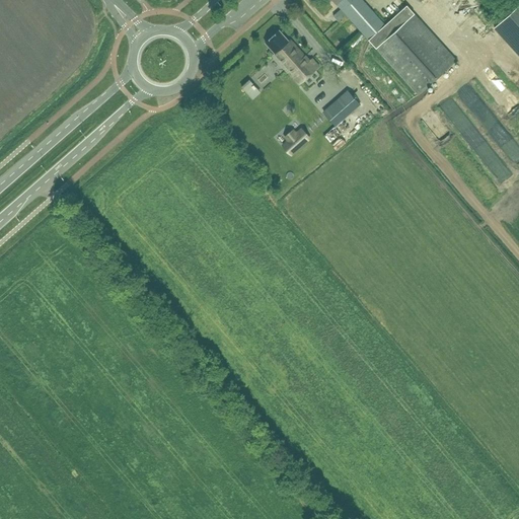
[(347,0),(332,0),(336,3),(418,95),(426,88),(347,0)]
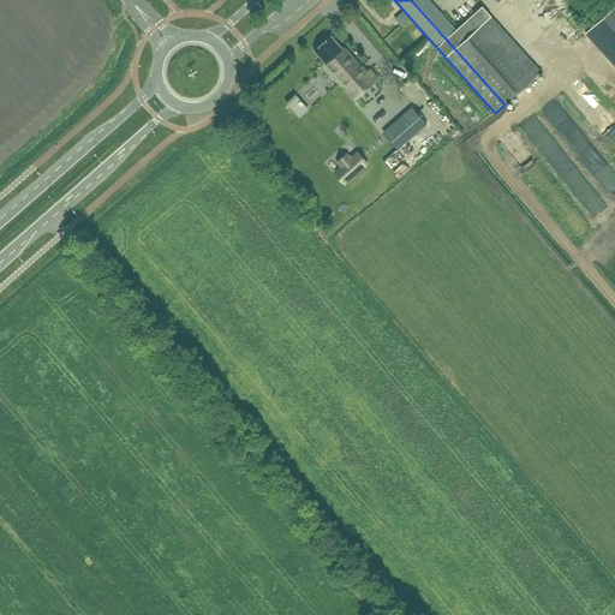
[(411,0),(505,105),(541,72),(482,6),(455,29),(428,0),(411,0)]
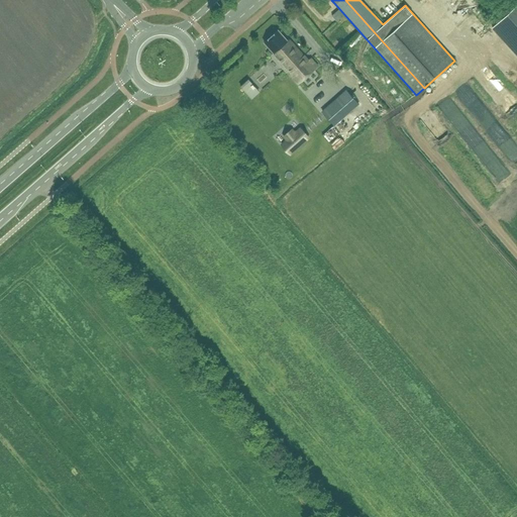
[(422,0),(419,3),(426,10),(436,1),(442,8),(450,0),(453,3),(456,0),(422,0)]
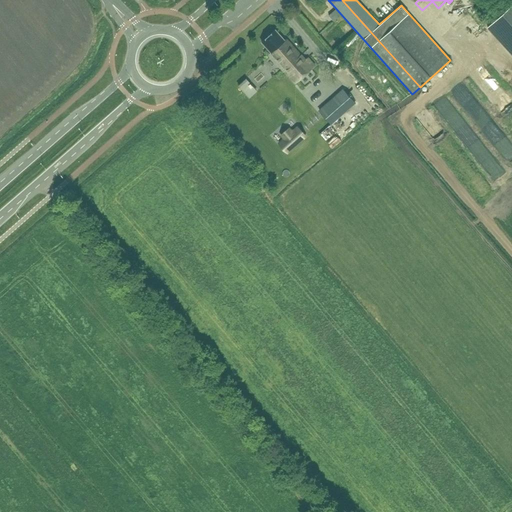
[(511,4),(487,28),(511,55),(511,4)]
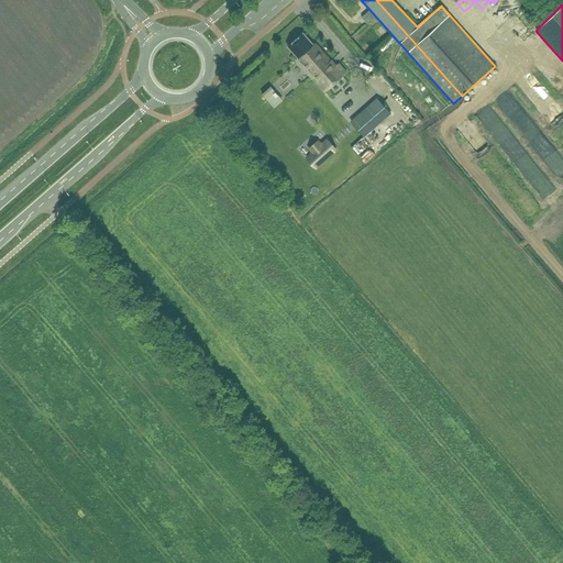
[(324,91),(345,73),(338,64),(334,67),(330,62),(330,61),(308,35),(306,37),(302,33),(287,46),(302,63),(300,64),(324,91)]
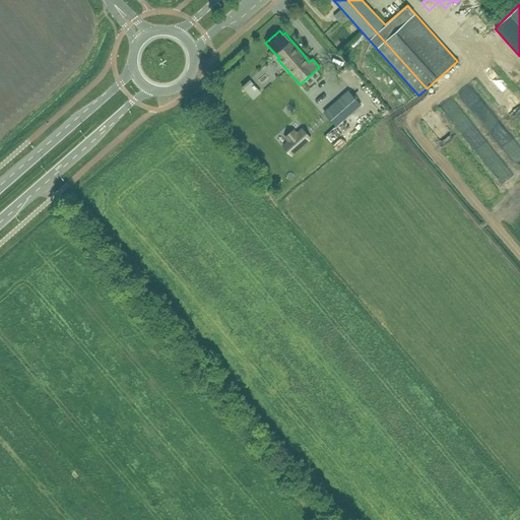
[(347,91),(324,111),(336,125),(360,106),(347,91)]
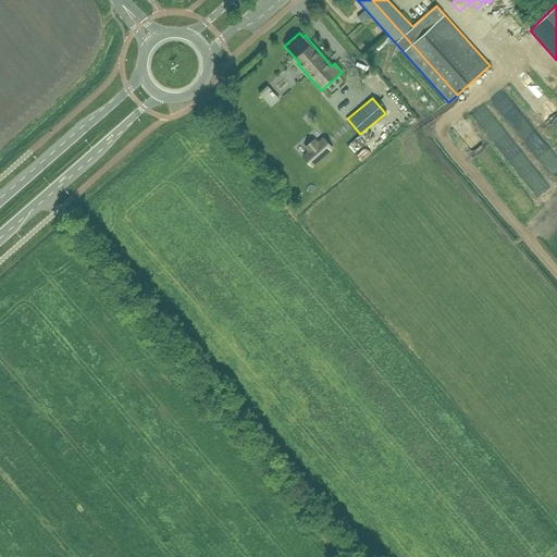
[(308,150),(302,156),(311,165),(332,148),(323,138),(318,141),(314,138),(305,147),(308,150)]
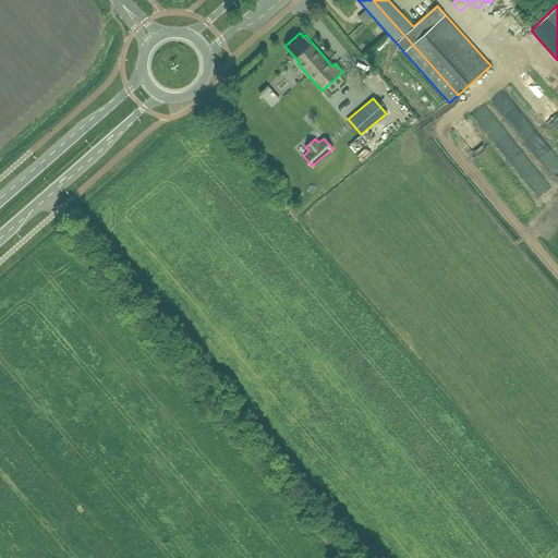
[(544,152),(554,171),(557,169),(557,157),(553,147),(544,152)]
